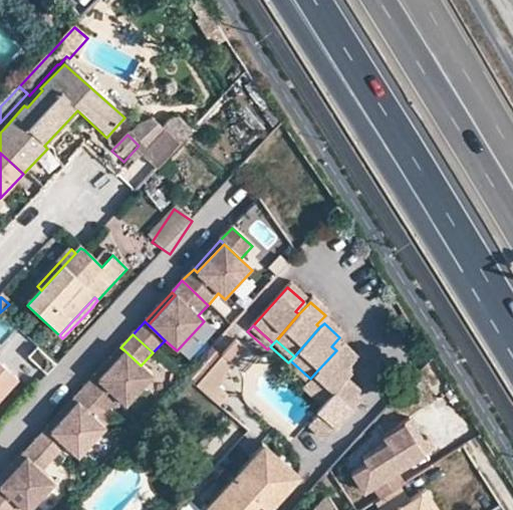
[(225,399),(216,387),(247,351),(236,341),(195,389),(217,409),(225,399)]
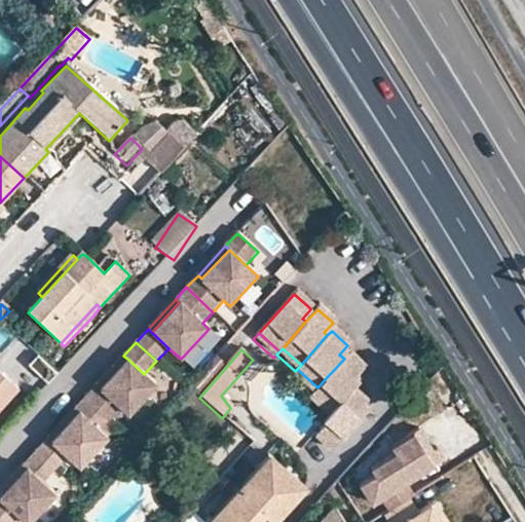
[(350,390),(354,385),(352,382),(364,370),(347,355),(344,359),(327,377),(317,387),(311,394),(312,394),(332,411),(350,390)]
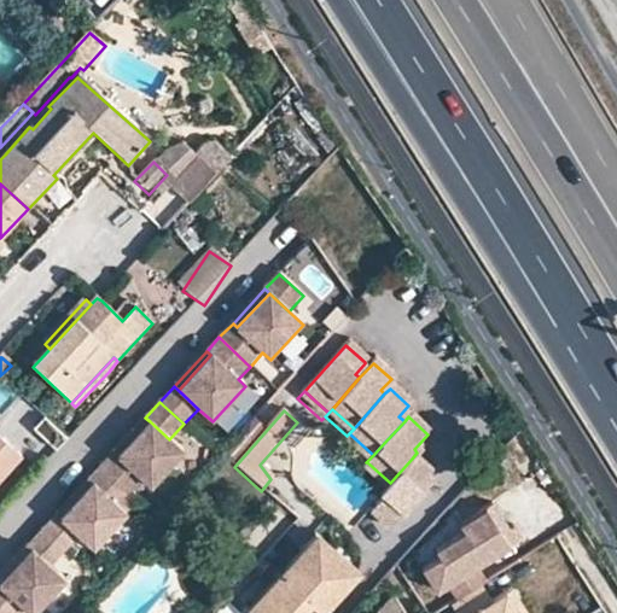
[(117,456),(150,421),(145,418),(112,451),(117,456)]
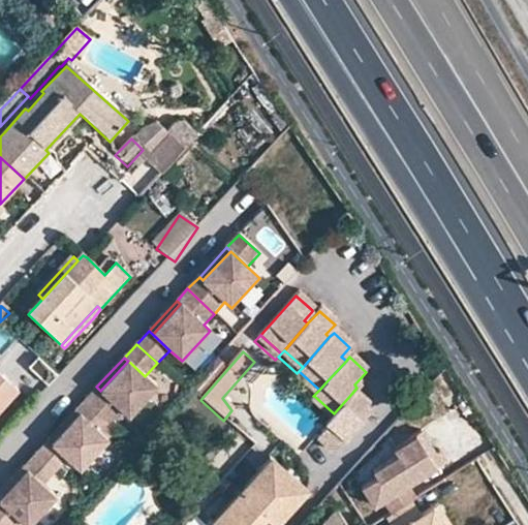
[(129,419),(157,388),(145,376),(128,361),(100,391),(96,387),(85,399),(112,424),(122,412),(129,419)]
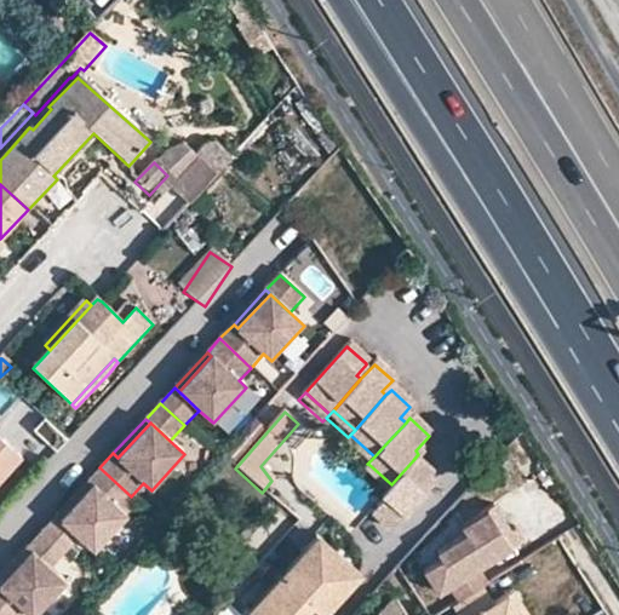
[(374,457),(350,435),(348,437),(343,443),(367,465),(368,464),(367,464),(374,457)]
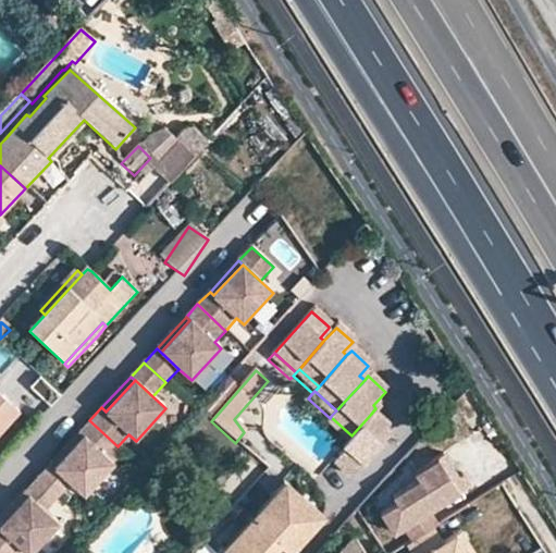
[(0,432),(17,414),(0,397),(0,432)]
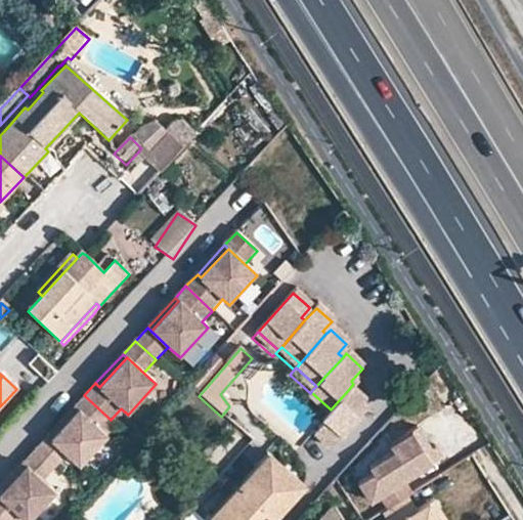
[(334,445),(362,414),(358,409),(364,402),(349,389),(331,409),(324,417),(318,422),(322,426),(317,431),(334,445)]
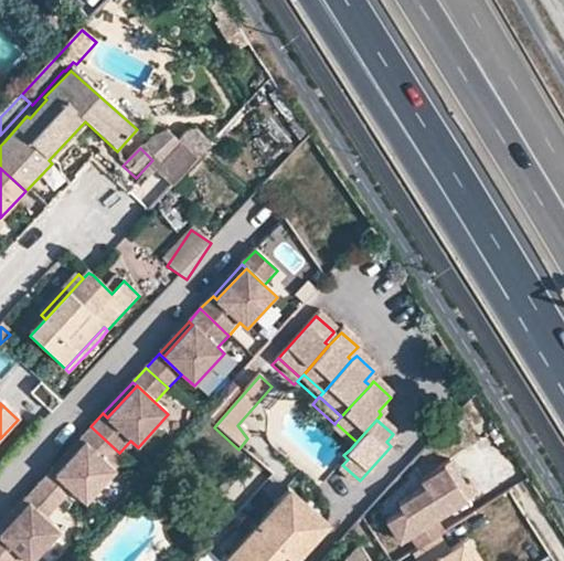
[(336,423),(334,424),(329,431),(350,450),(357,442),(336,423)]
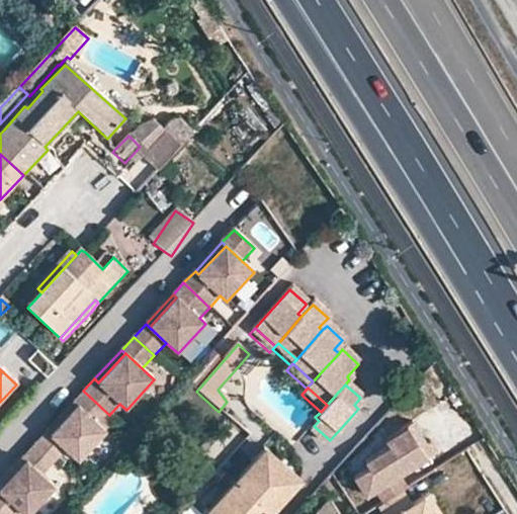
[(99,425),(109,415),(83,391),(73,402),(76,406),(50,435),(66,450),(78,461),(105,431),(99,425)]
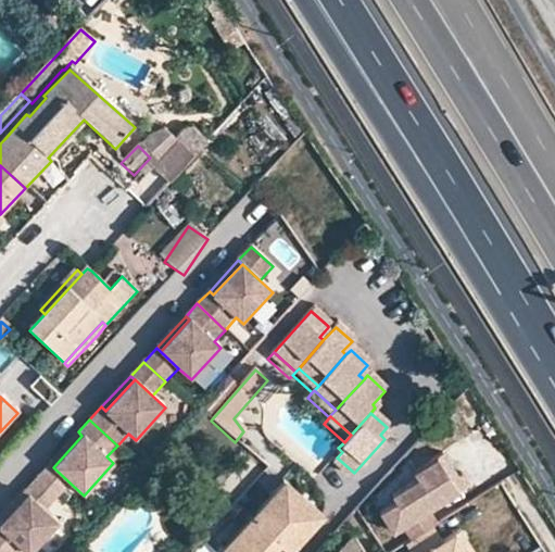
[(53,467),(82,436),(78,431),(49,464),(53,467)]
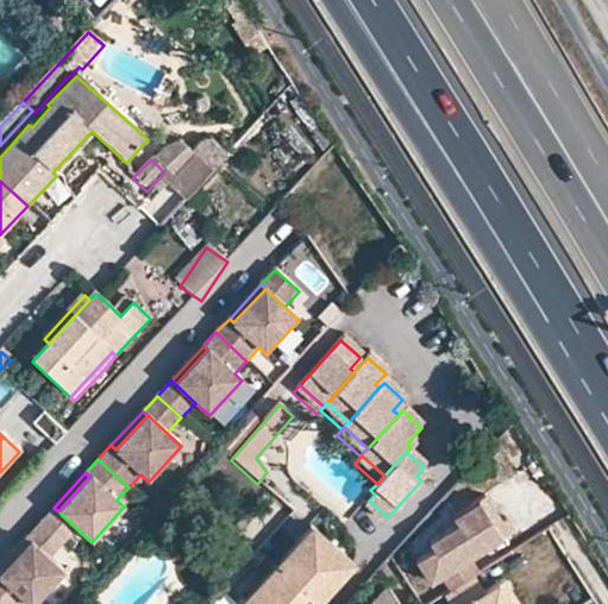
[(388,517),(369,501),(362,508),(381,526),(388,517)]
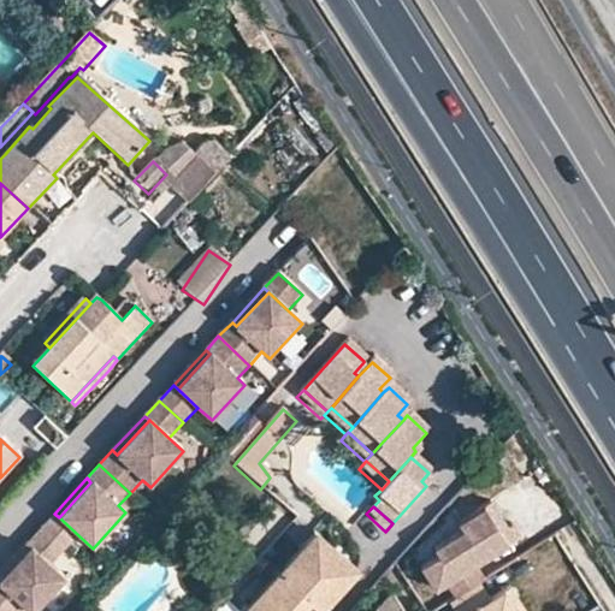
[(59,517),(54,514),(40,529),(64,551),(78,535),(59,517)]
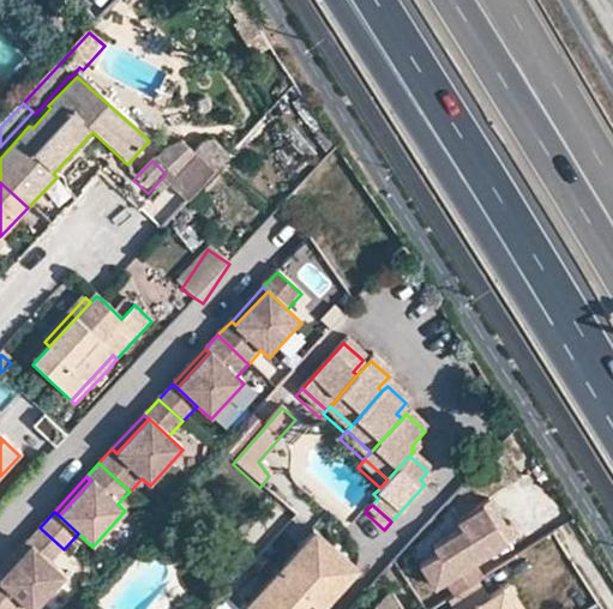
[(515,549),(492,513),(491,514),(466,530),(470,537),(488,566),(515,549)]
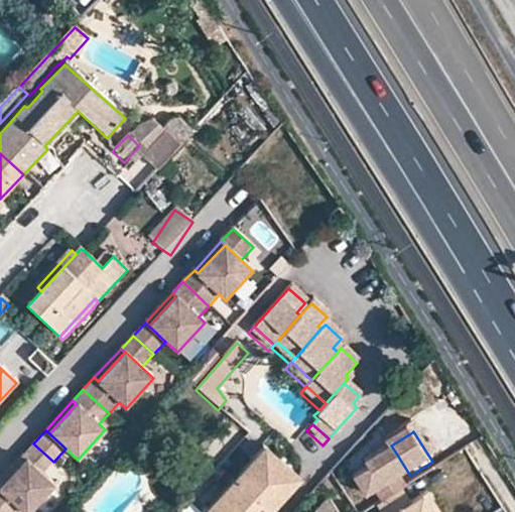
[(53,462),(33,443),(21,457),(25,460),(41,474),(53,462)]
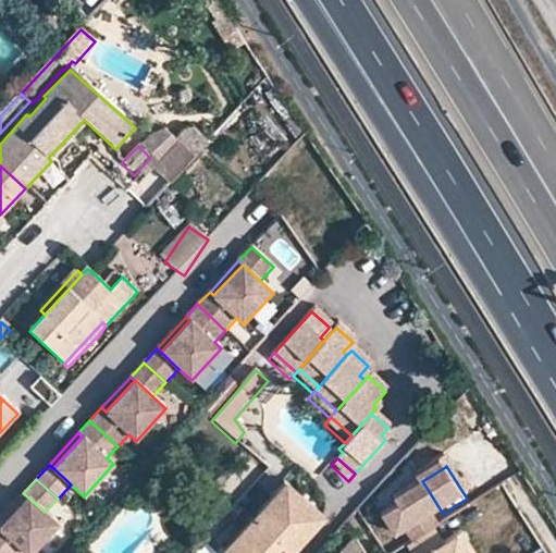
[(285,552),(311,523),(295,507),(301,500),(285,486),(224,552),(273,552),(279,547),(285,552)]
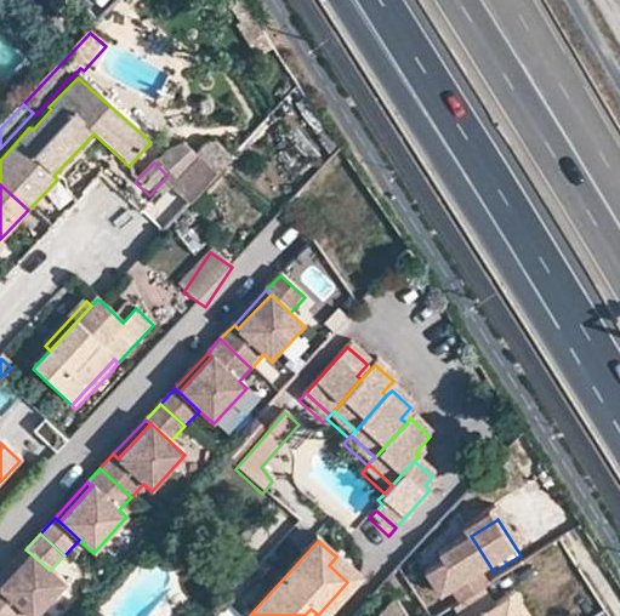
[(498,593),(487,577),(494,572),(476,543),(447,562),(451,569),(433,580),(448,604),(459,598),(467,611),(491,597),(498,593)]
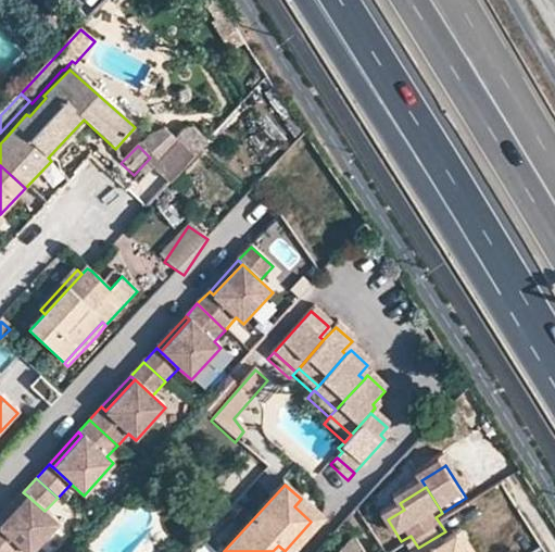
[(0,525),(27,496),(23,492),(0,516),(0,525)]
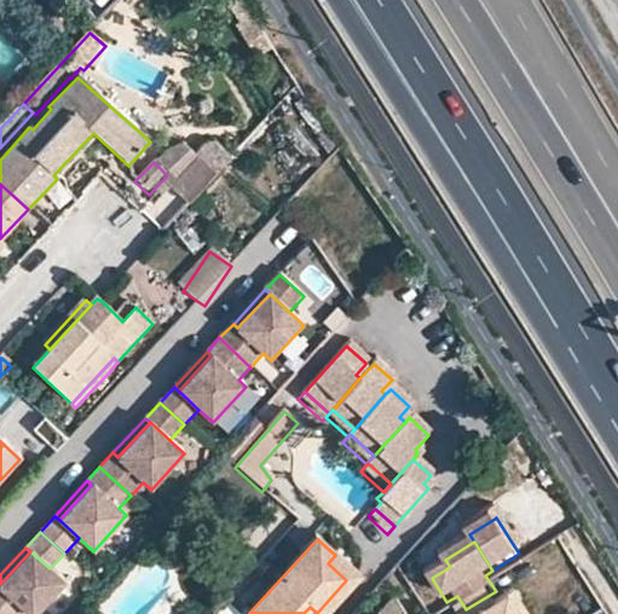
[(36,613),(64,583),(50,568),(30,551),(0,584),(0,613),(21,613),(24,610),(27,613),(36,613)]
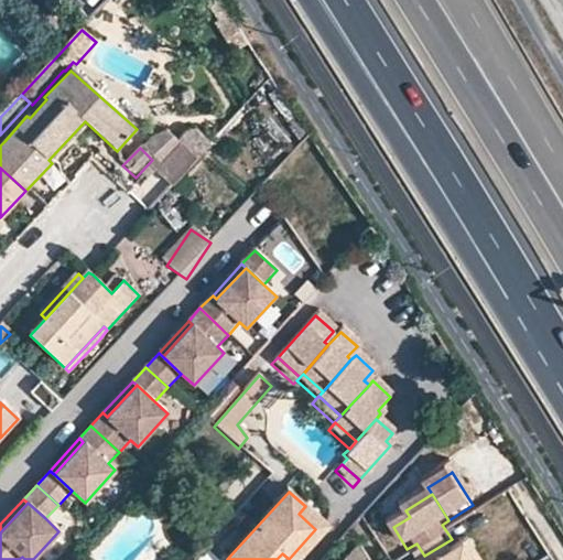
[(315,529),(323,521),(305,506),(299,514),(315,529)]
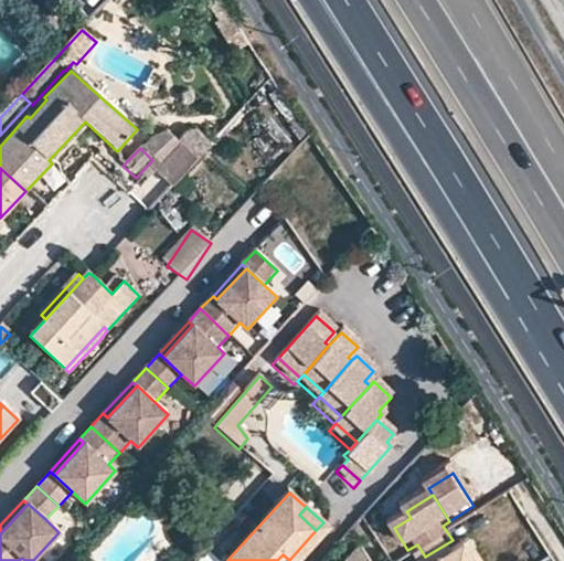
[(477,560),(470,550),(456,559),(447,543),(425,557),(421,560),(477,560)]
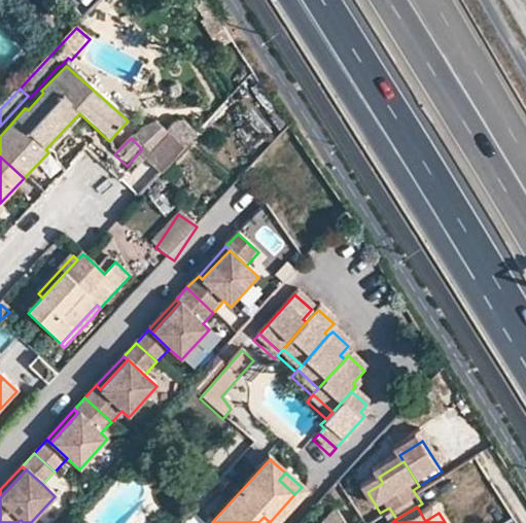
[(345,522),(337,510),(325,522),(345,522)]
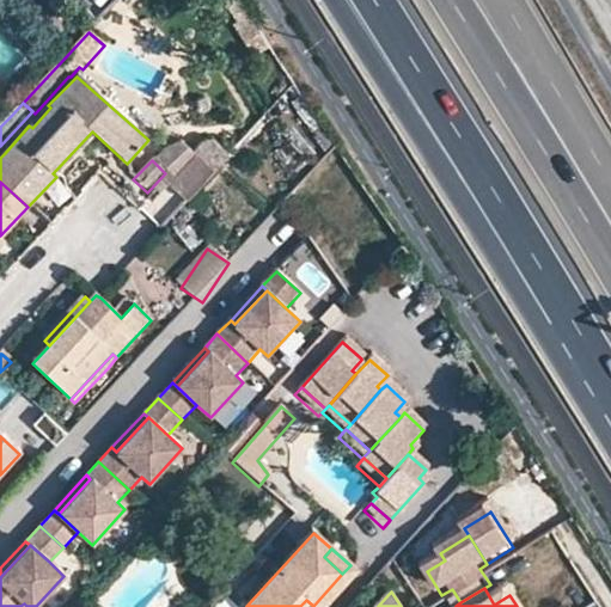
[(521,606),(513,593),(509,595),(517,606),(521,606)]
